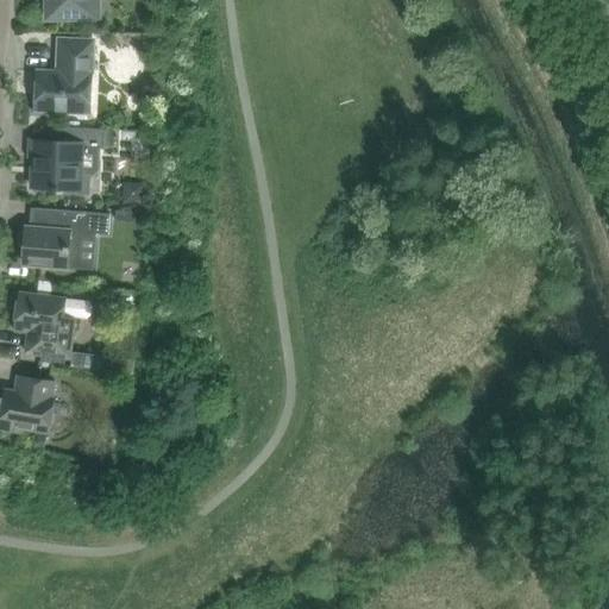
[(45,0),(46,19),(70,19),(92,19),(99,19),(98,0),(45,0)]
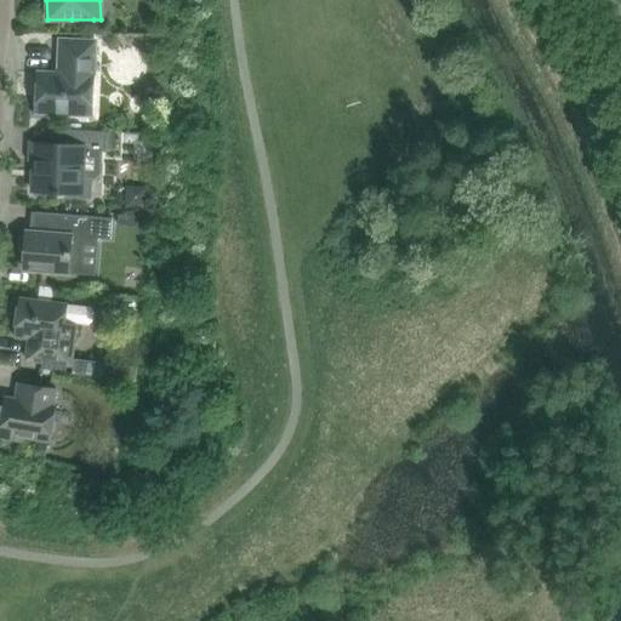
[(49,117),(49,114),(92,115),(96,41),(61,40),(60,61),(62,61),(62,74),(38,73),(36,101),(34,101),(33,115),(49,117)]
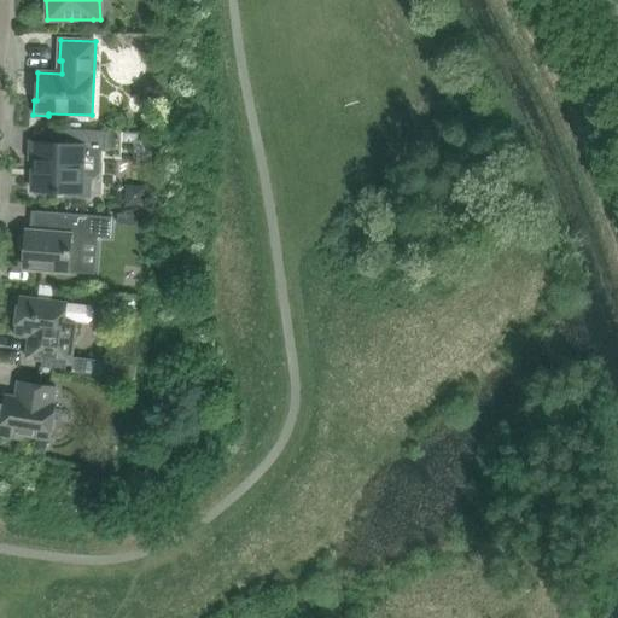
[(33,165),(33,191),(56,192),(56,193),(59,193),(59,192),(66,192),(66,194),(87,196),(91,193),(91,180),(88,178),(82,178),(83,150),(101,151),(105,151),(105,147),(106,132),(92,130),(68,129),(66,144),(41,143),(34,143),(33,165)]
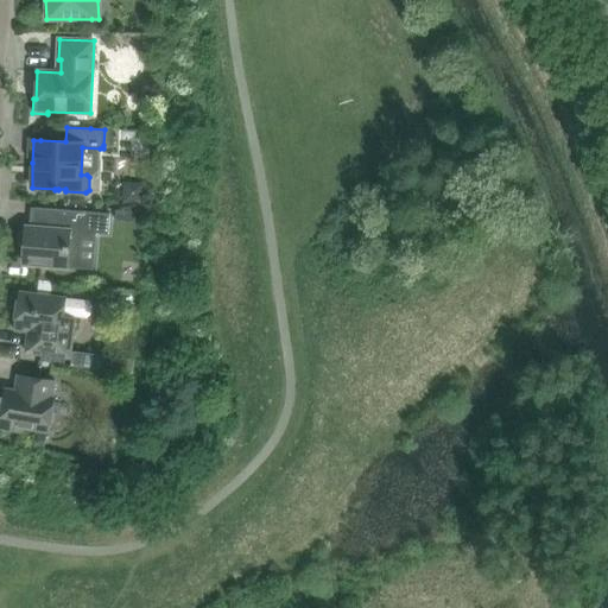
[(26,227),(23,264),(46,266),(68,267),(70,232),(86,233),(100,234),(108,234),(109,214),(87,213),(51,209),(36,208),(35,227),(26,227)]
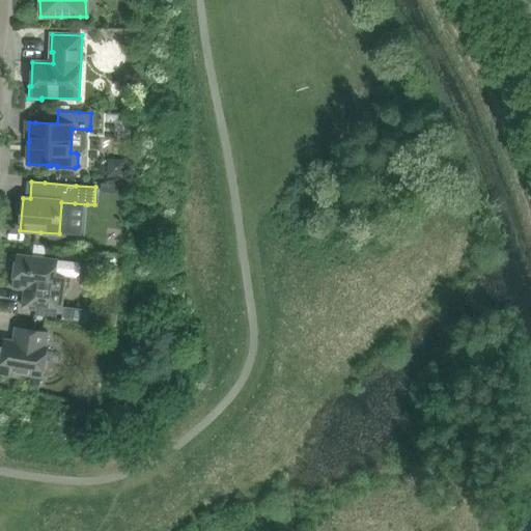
[(101,184),(101,193),(116,194),(117,186),(101,184)]
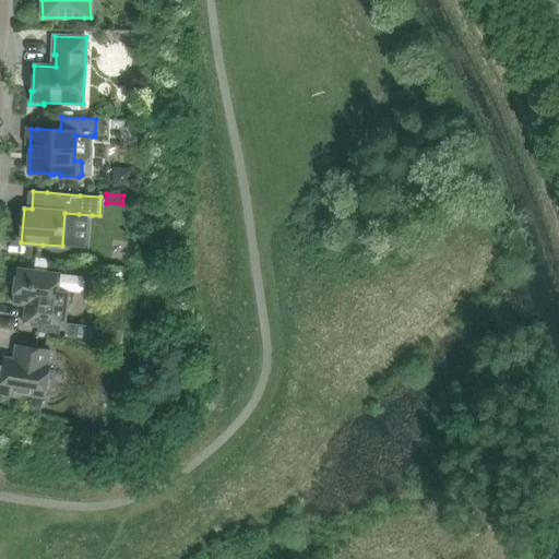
[(82,276),(61,274),(18,269),(14,297),(21,298),(20,305),(26,306),(24,324),(64,330),(69,292),(81,293),(84,289),(85,281),(82,276)]
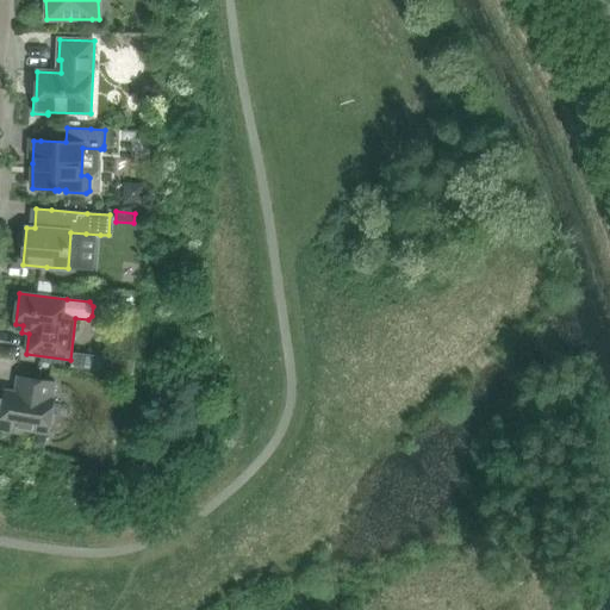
[(120,359),(119,374),(134,375),(135,361),(120,359)]
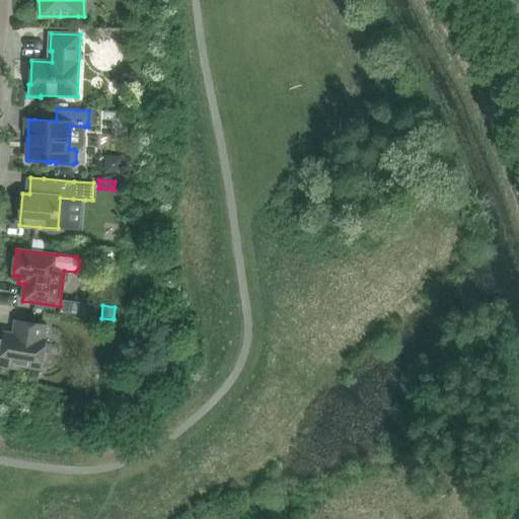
[(19,366),(42,369),(46,339),(45,339),(48,322),(16,317),(12,341),(3,339),(0,359),(0,366),(19,369),(19,366)]
